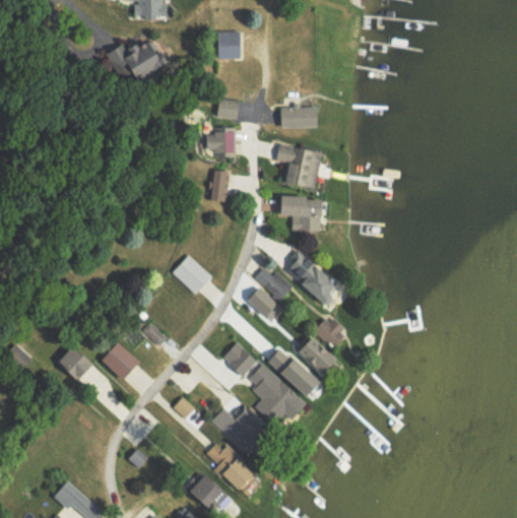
[(122,0),(123,1),(135,1),(135,16),(146,16),(146,20),(156,20),(156,16),(166,16),(165,0),(122,0)]
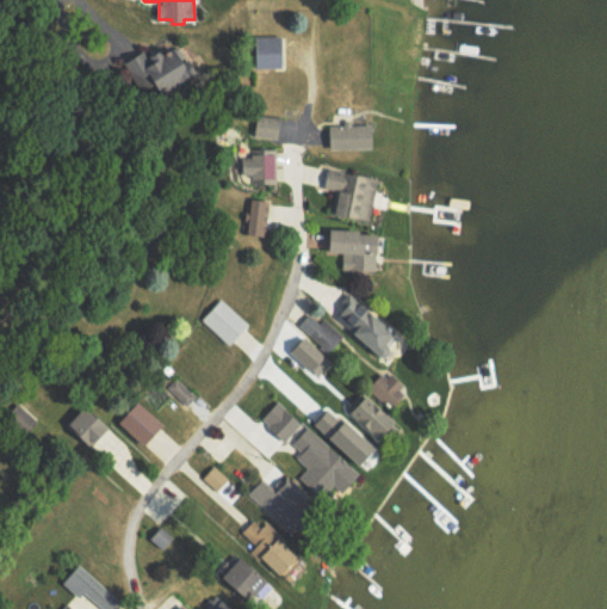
[(285,69),(284,37),(255,37),(255,69),(285,69)]
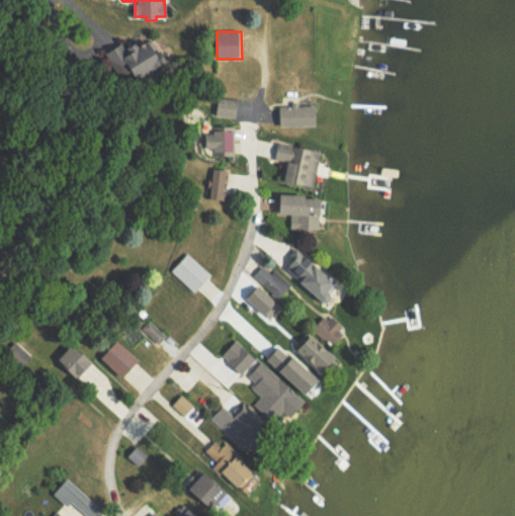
[(143,41),(125,51),(122,44),(108,51),(123,81),(155,66),(143,41)]
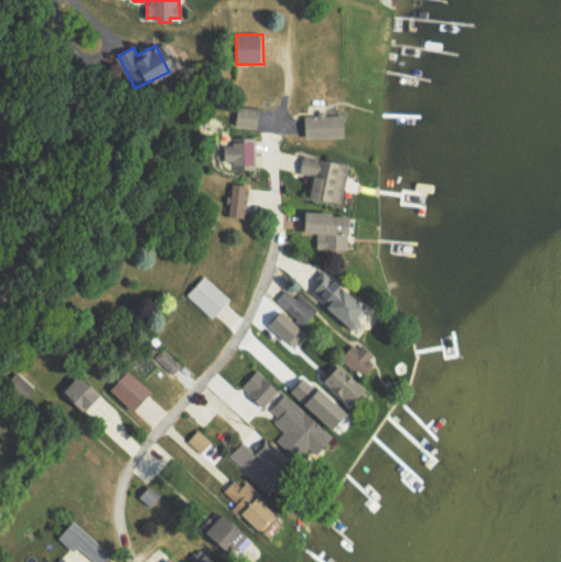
[(257,128),(258,108),(236,107),(236,127),(257,128)]
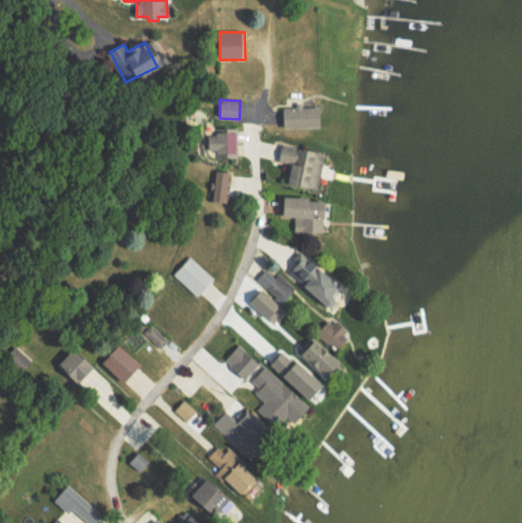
[(319,107),(295,108),(295,109),(283,110),(284,130),(320,129),(319,107)]
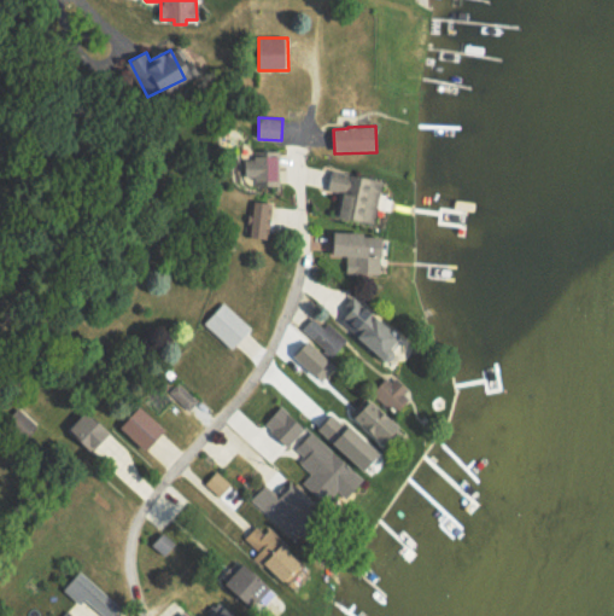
[(282,152),(257,151),(257,162),(246,162),(245,178),(259,179),(259,186),(282,186),(282,152)]
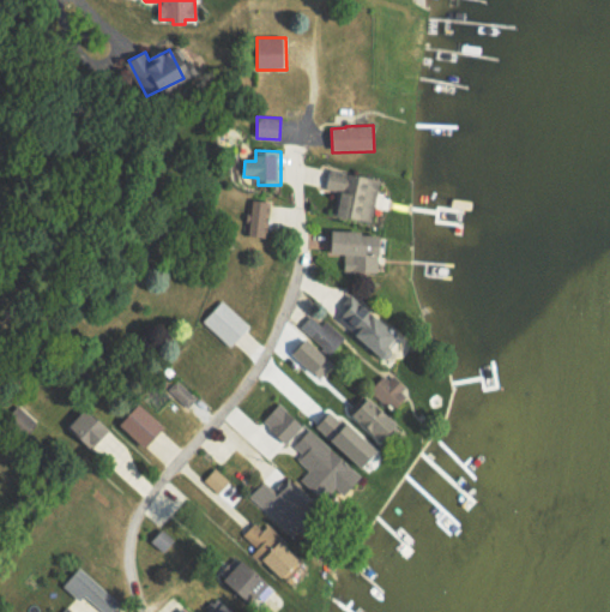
[(380,179),(330,172),(327,190),(339,192),(334,217),(374,223),(380,179)]
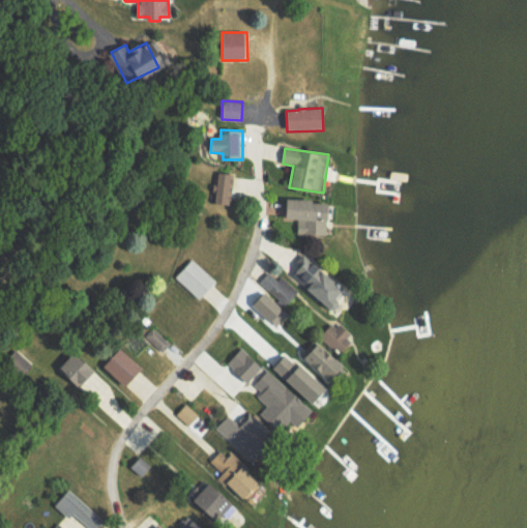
[(214,204),(233,206),(235,175),(217,173),(214,204)]
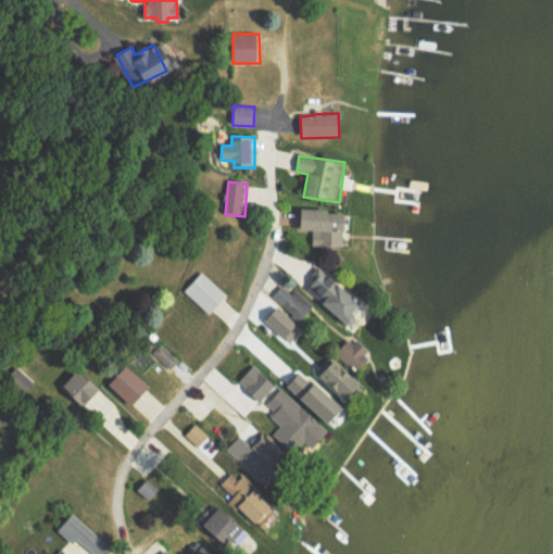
[(299,231),(314,233),(313,248),(343,249),(344,212),(299,211),(299,231)]
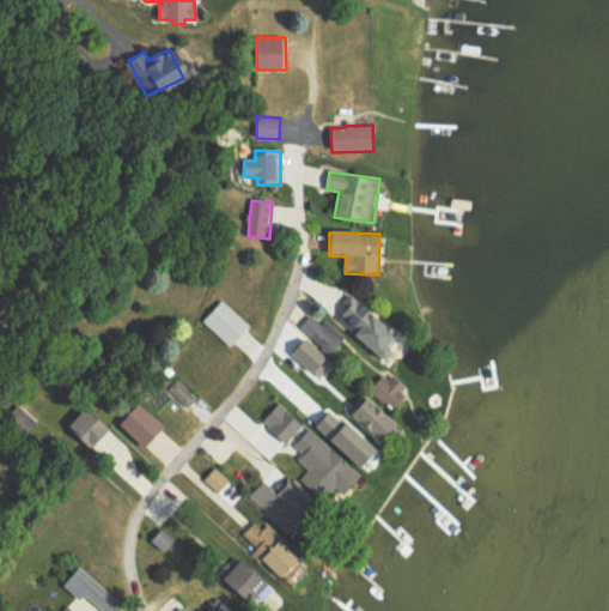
[(202,320),(230,348),(250,327),(224,300),(202,320)]
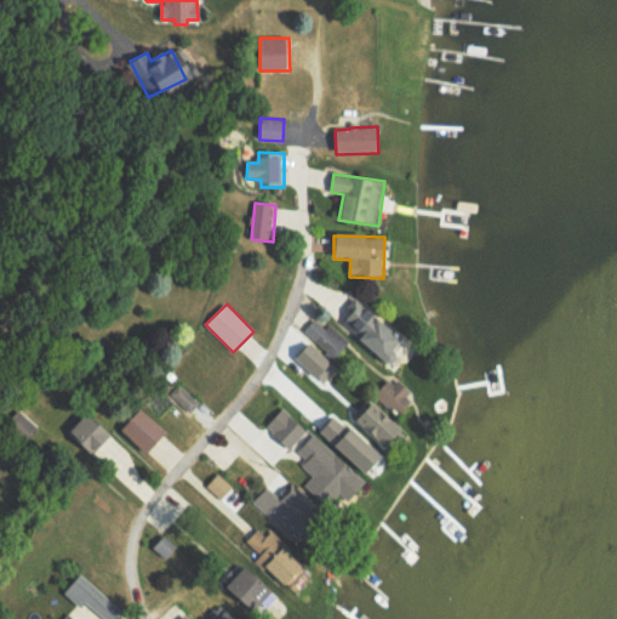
[(356,317),(352,313),(341,328),(390,364),(396,356),(390,351),(400,338),(363,310),(356,317)]
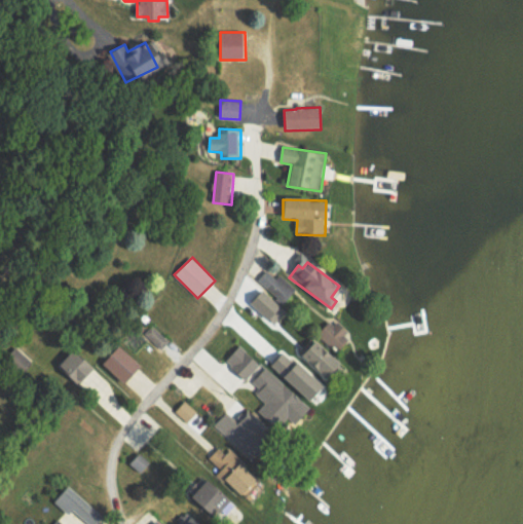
[(259,281),(285,306),(299,292),(283,275),(277,281),(268,271),(259,281)]
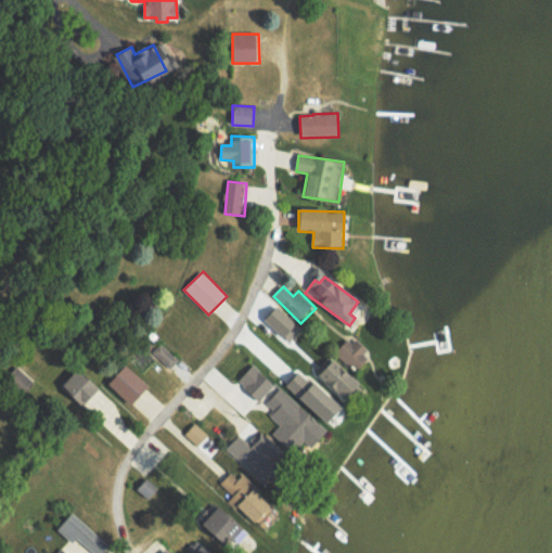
[(300,331),(277,306),(265,319),(289,344),(300,331)]
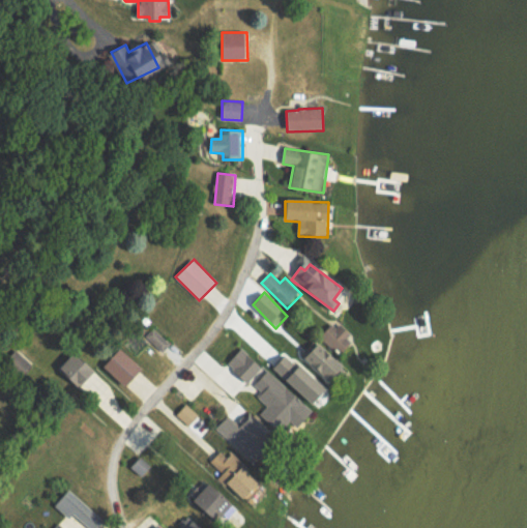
[(337,323),(322,339),(340,355),(355,340),(337,323)]
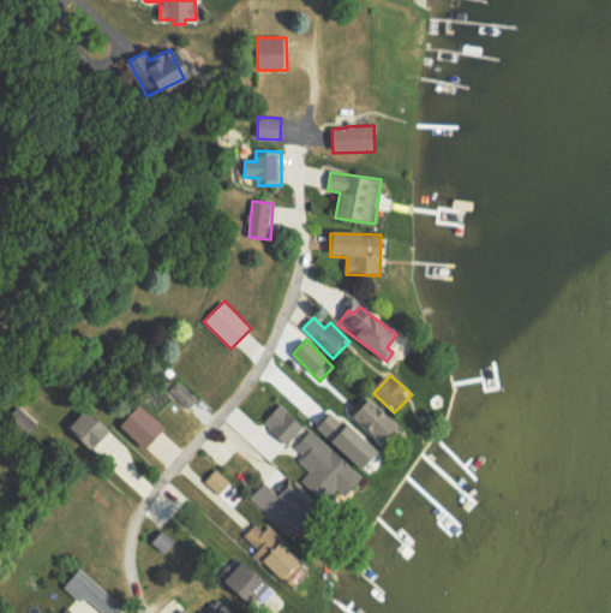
[(198,399),(179,382),(171,392),(190,410),(198,399)]
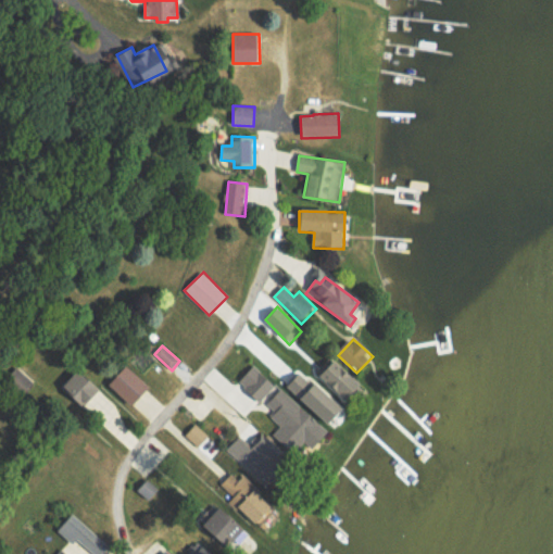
[(343,400),(359,385),(332,360),(317,376),(343,400)]
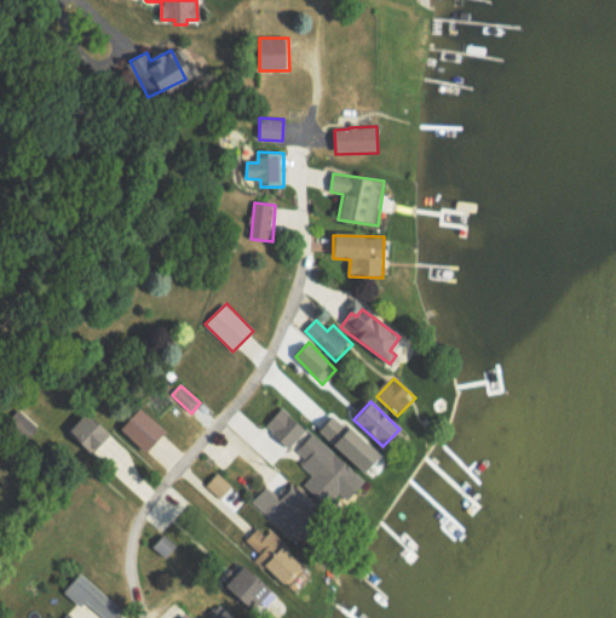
[(145,452),(165,431),(139,407),(120,428),(145,452)]
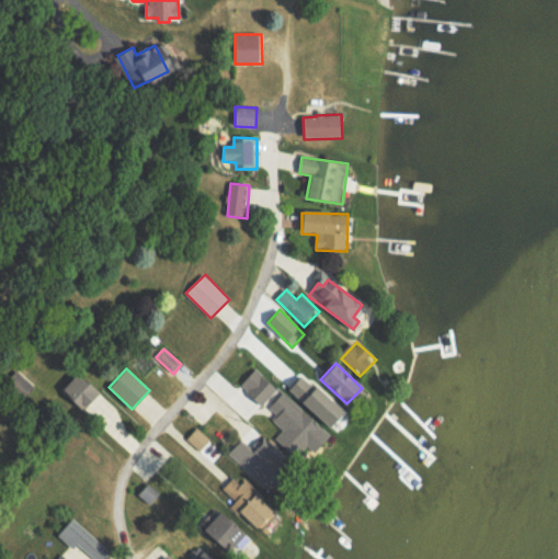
[(263,406),(279,389),(257,369),(241,386),(263,406)]
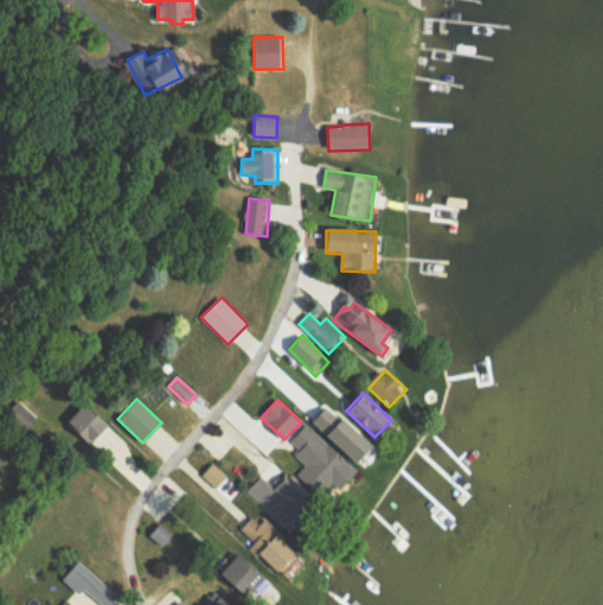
[(88,446),(107,428),(84,405),(65,422),(88,446)]
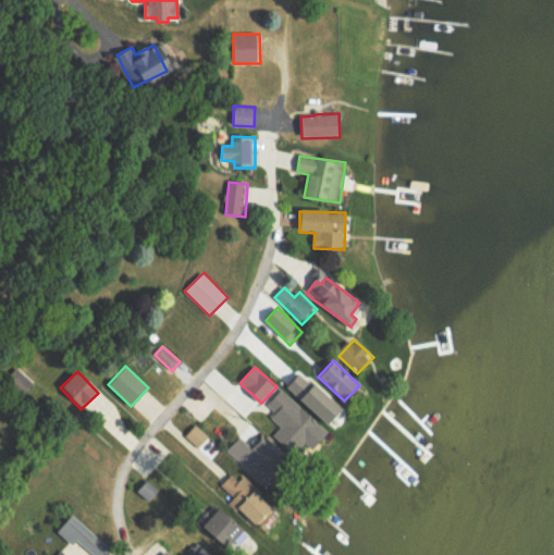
[(315,382),(311,385),(299,374),(286,387),(324,424),(342,407),(315,382)]
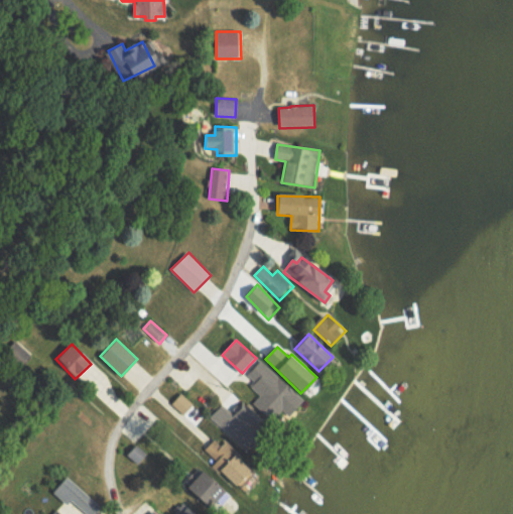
[(254,404),(272,422),(283,410),(290,416),(304,401),(262,361),(249,375),(256,382),(252,387),(261,396),(254,404)]
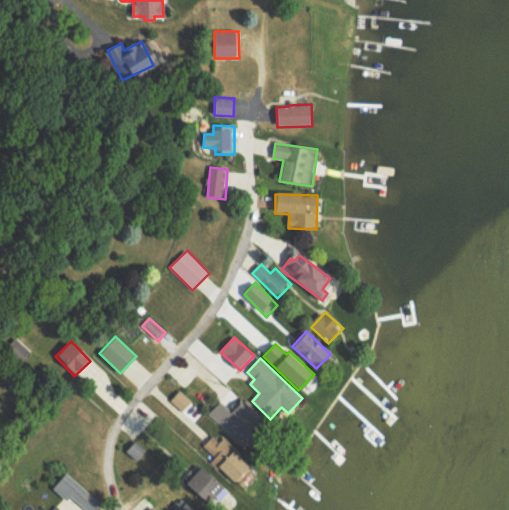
[(193,402),(181,390),(171,401),(183,412),(193,402)]
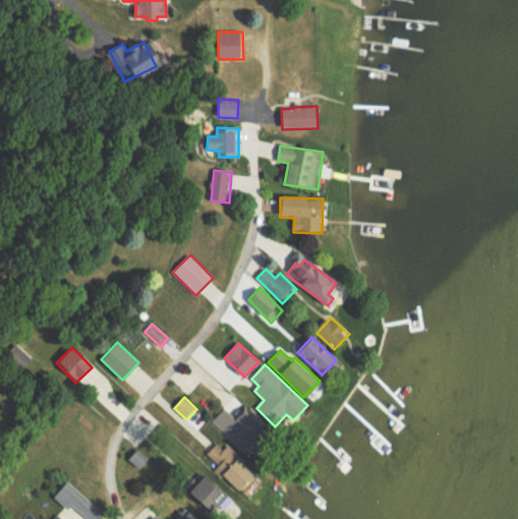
[(235,421),(223,411),(213,423),(244,448),(261,427),(242,412),(235,421)]
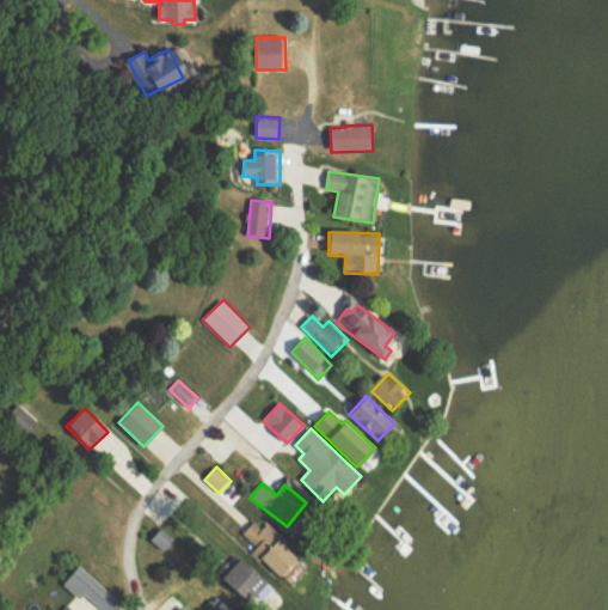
[(276,538),(280,535),(270,524),(263,530),(256,523),(241,536),(278,575),(295,559),(276,538)]
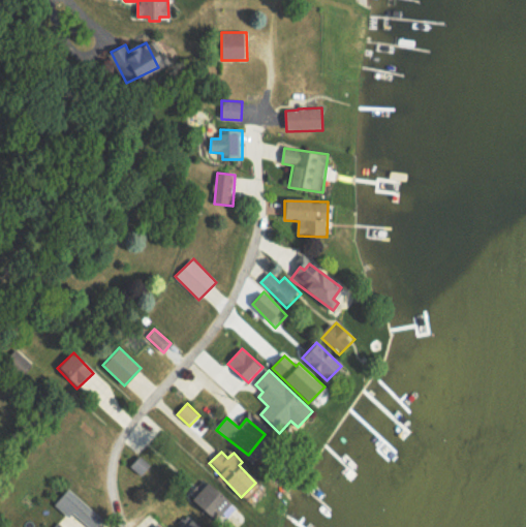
[(130,467),(141,476),(151,465),(140,456),(130,467)]
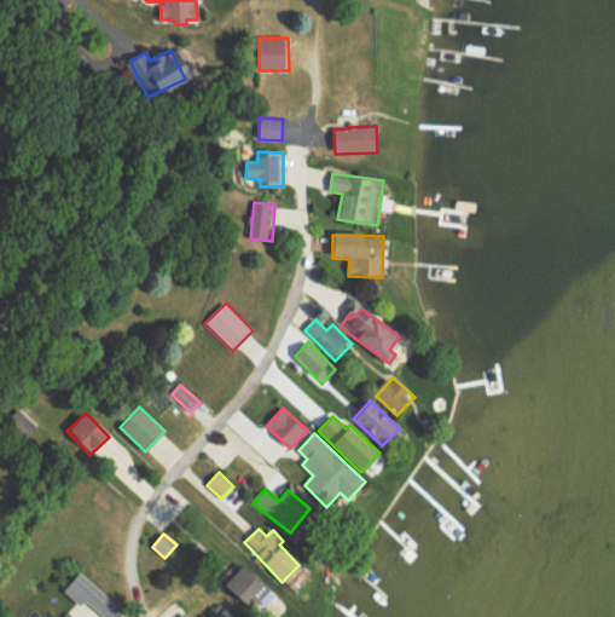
[(278,594),(239,565),(224,586),(262,616),(278,594)]
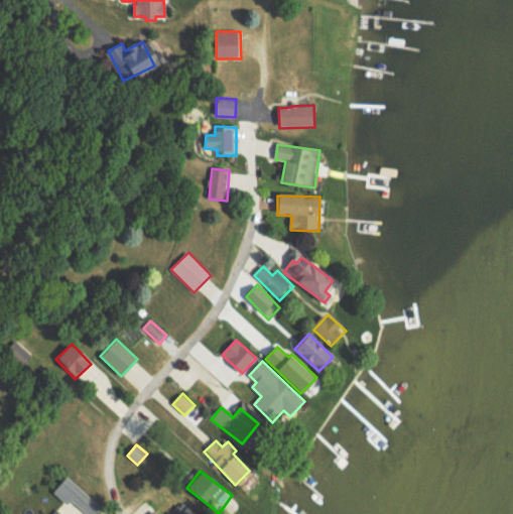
[(69,504),(72,500),(89,513),(94,513),(102,505),(66,477),(53,492),(69,504)]
